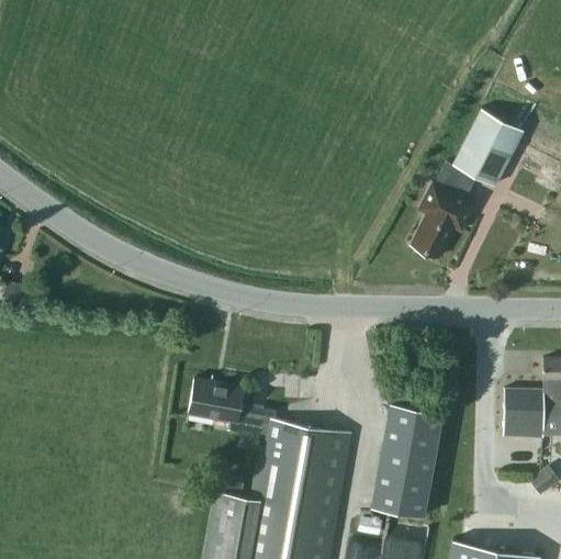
[(520,133),(480,112),(451,167),(474,179),(493,189),(520,133)]
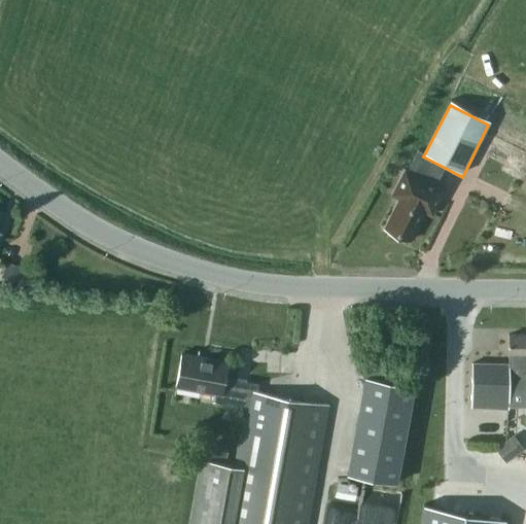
[(525,137),(493,120),(475,158),(525,183),(525,137)]
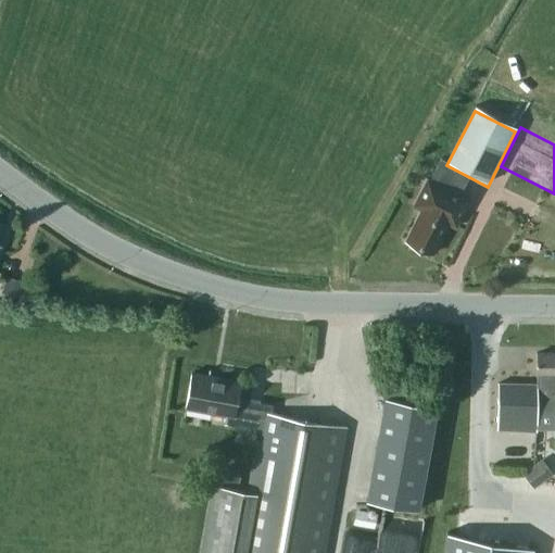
[(469,177),(446,165),(441,163),(430,184),(427,181),(413,209),(420,212),(405,243),(432,258),(448,226),(455,230),(469,203),(458,198),(469,177)]
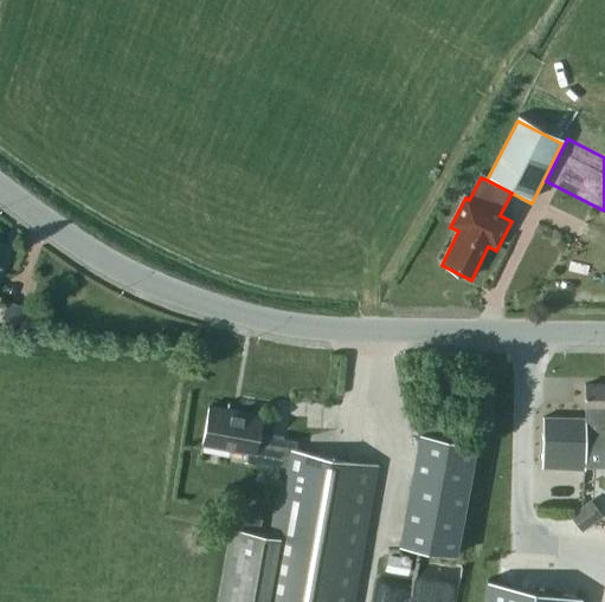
[(26,309),(6,304),(2,321),(21,325),(26,309)]
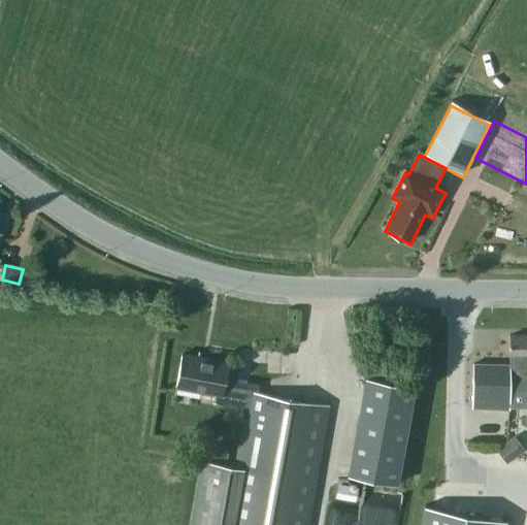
[(526,338),(509,338),(509,391),(526,392),(526,338)]
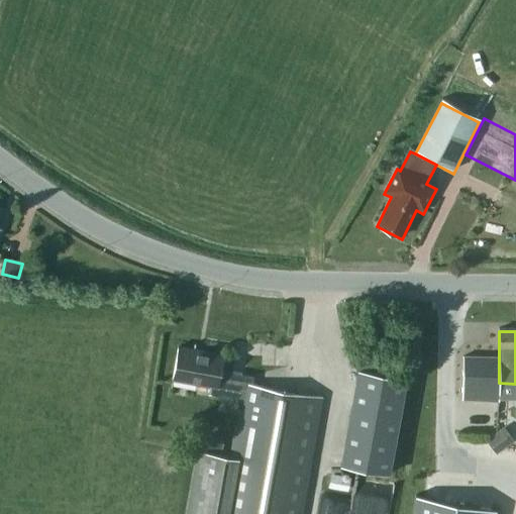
[(240,402),(229,459),(199,453),(188,513),(302,513),(322,400),(251,388),(253,380),(221,374),(224,357),(178,349),(172,382),(209,388),(208,396),(240,402)]
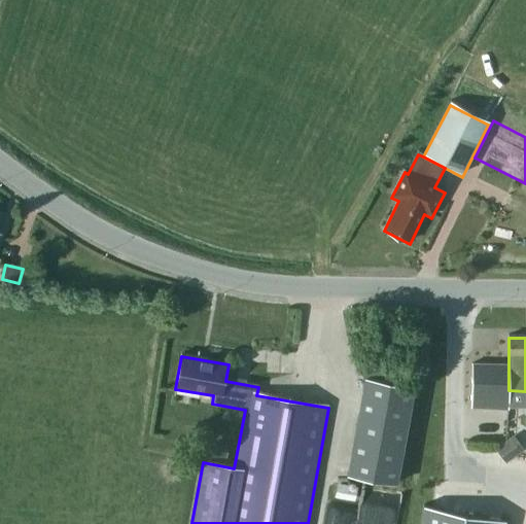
[(367,364),(364,380),(398,386),(400,371),(367,364)]
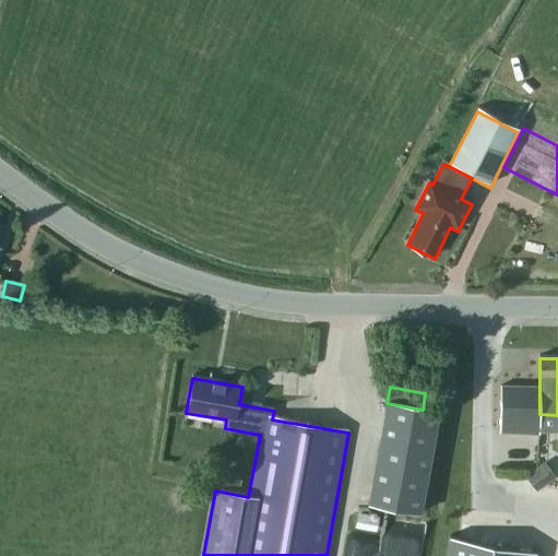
[(500,388),(500,435),(538,437),(539,388),(500,388)]
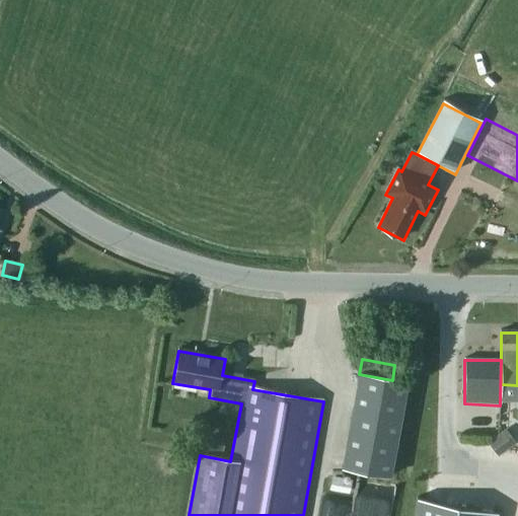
[(408,383),(359,374),(342,470),(390,478),(408,383)]
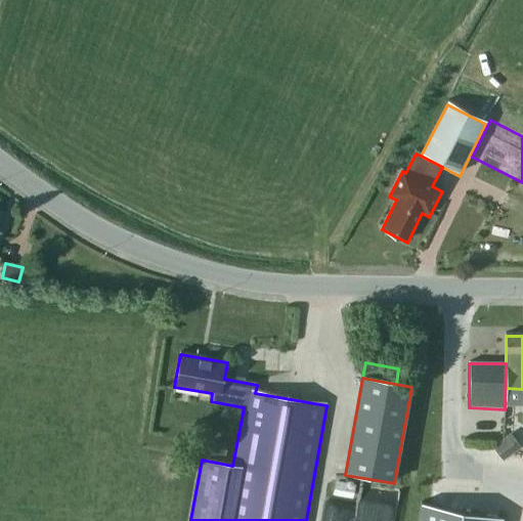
[(504,463),(511,458),(499,443),(492,448),(504,463)]
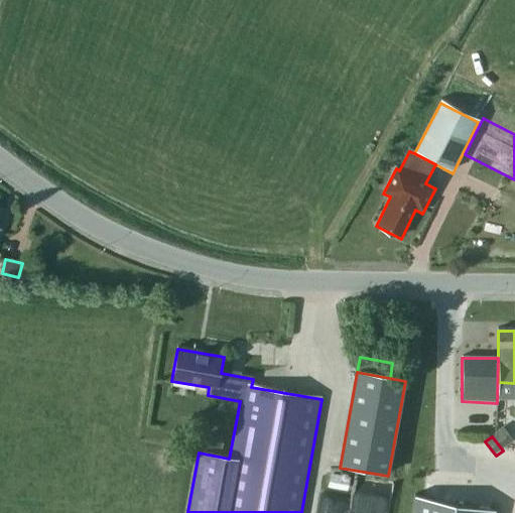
[(414,497),(411,512),(496,512),(414,497)]
